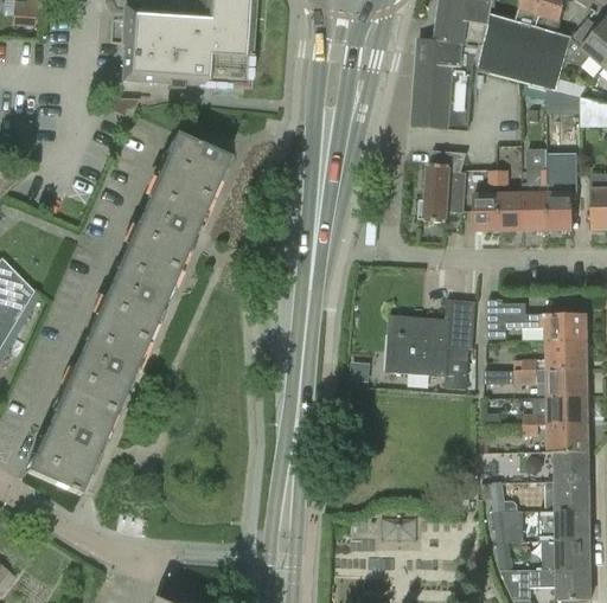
[(40,10),(40,0),(24,0),(24,10),(13,8),(12,26),(33,27),(33,10),(40,10)]
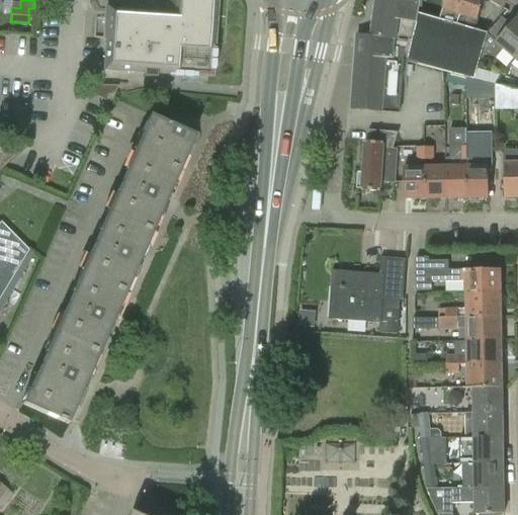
[(154,6),(151,9),(147,8),(143,7),(123,6),(122,7),(107,6),(107,15),(104,15),(103,37),(105,36),(103,67),(144,69),(143,75),(156,76),(155,73),(212,76),(214,46),(212,46),(214,0),(153,0),(153,1),(152,2),(153,4),(153,6),(154,6)]
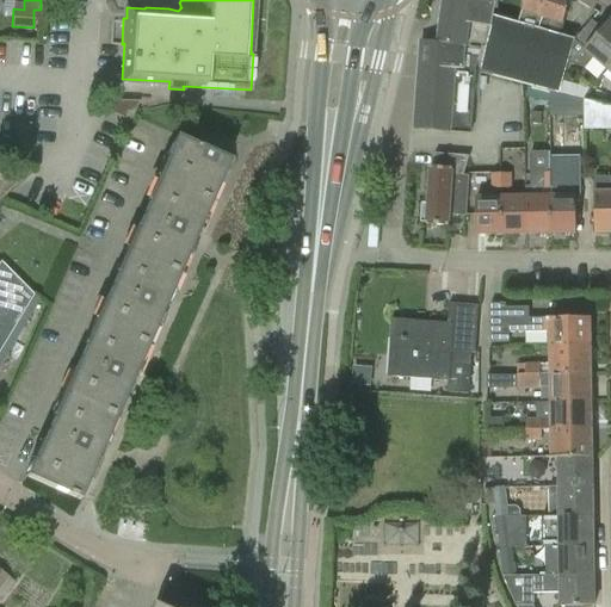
[(481,72),(481,69),(493,25),(497,13),(498,0),(445,0),(443,41),(423,39),(419,70),(415,125),(471,129),(477,72),(481,72)]
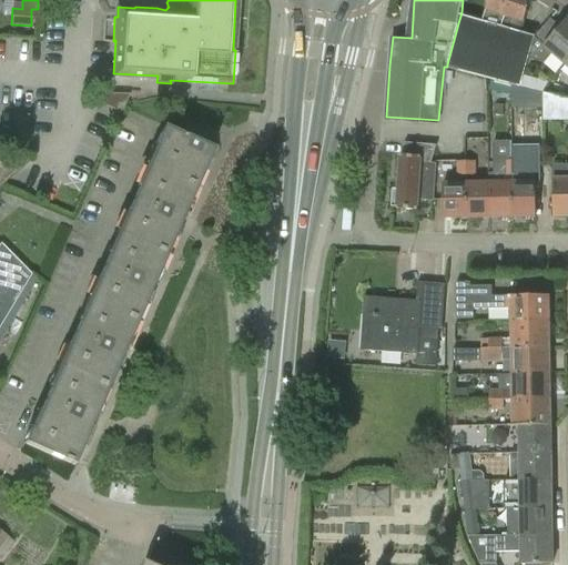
[(519,84),(528,56),(534,36),(520,31),(529,0),(487,0),(483,19),(462,12),(458,23),(447,64),(519,84)]
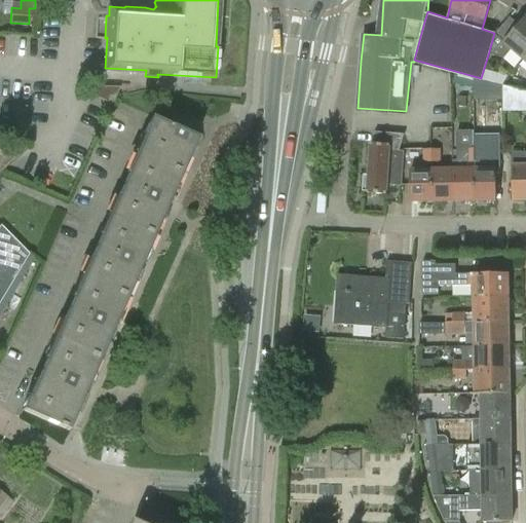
[(522,58),(525,52),(525,15),(520,23),(511,13),(494,33),(489,51),(503,55),(511,47),(522,58)]
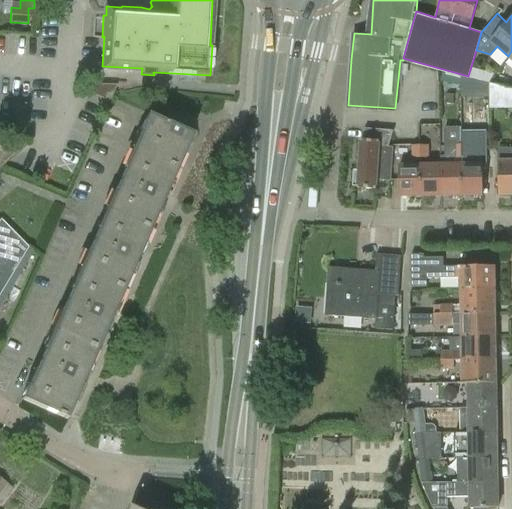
[(89,91),(109,99),(116,83),(90,81),(89,91)]
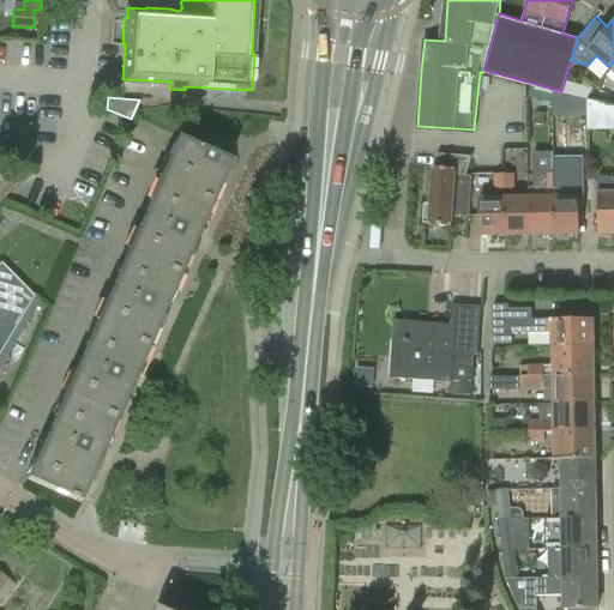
[(613,104),(585,97),(587,128),(613,127),(613,104)]
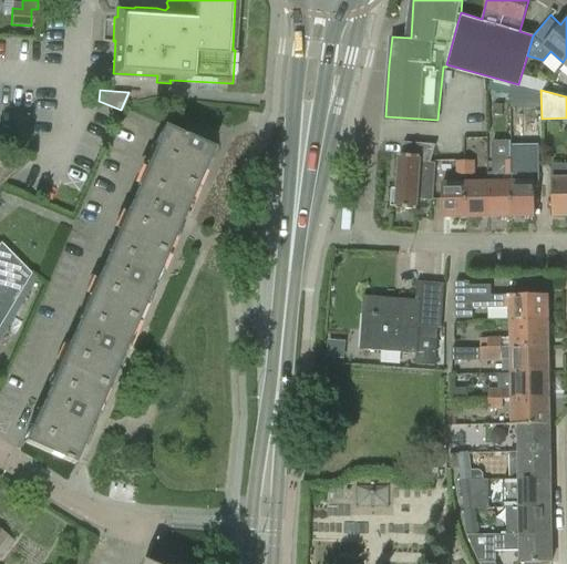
[(146,160),(196,182),(213,145),(162,123),(146,160)]
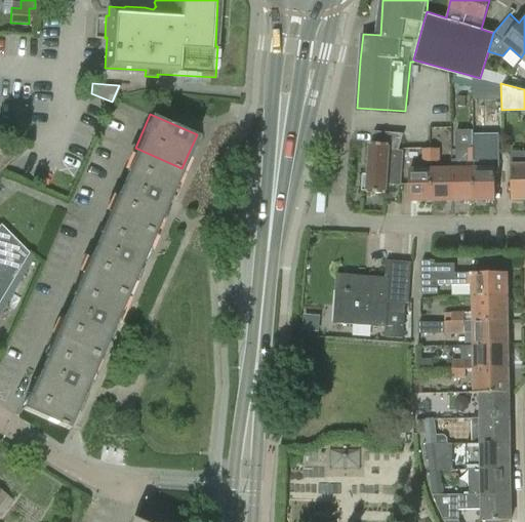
[(387,183),(396,183),(401,184),(404,149),(399,149),(403,137),(403,132),(379,130),(378,142),(370,141),(367,173),(364,173),(363,188),(365,188),(366,191),(386,192),(387,183)]
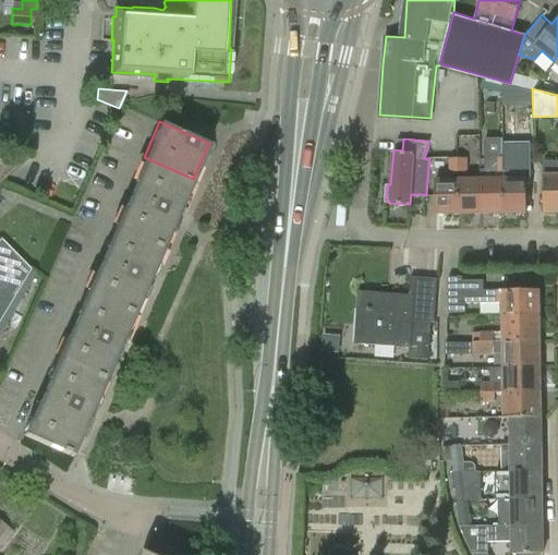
[(481,177),(481,210),(502,210),(501,155),(501,140),(484,141),(485,155),(488,155),(489,168),(480,169),(481,177)]
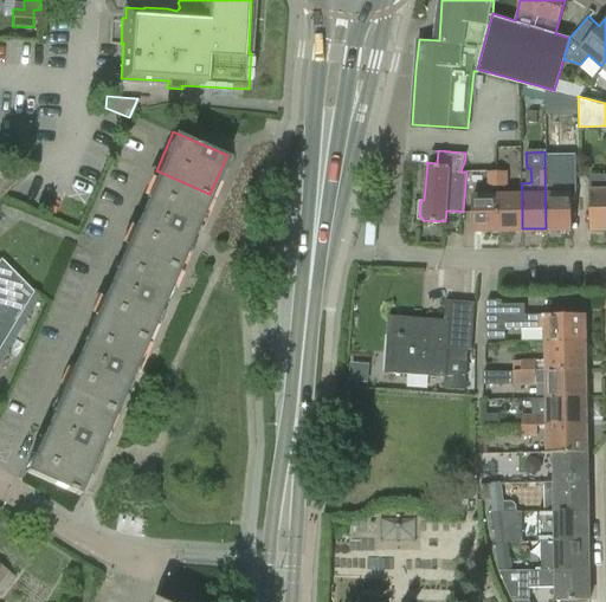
[(0,177),(14,166),(0,163),(0,177)]
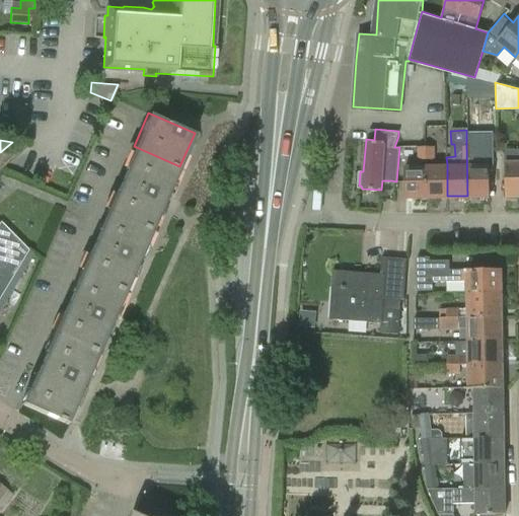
[(12,142),(0,152),(0,167),(29,143),(12,142)]
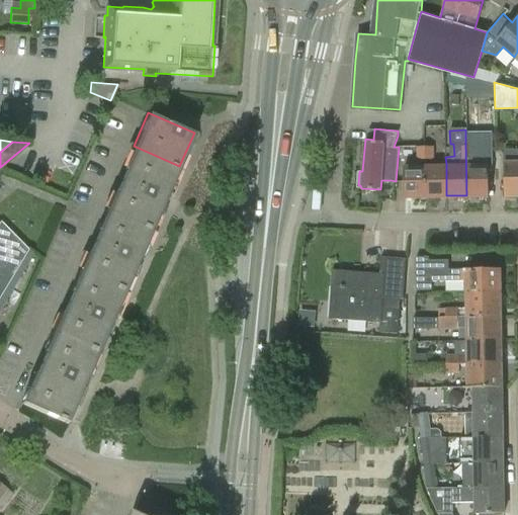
[(478,144),(465,144),(466,195),(488,195),(488,163),(478,163),(478,144)]
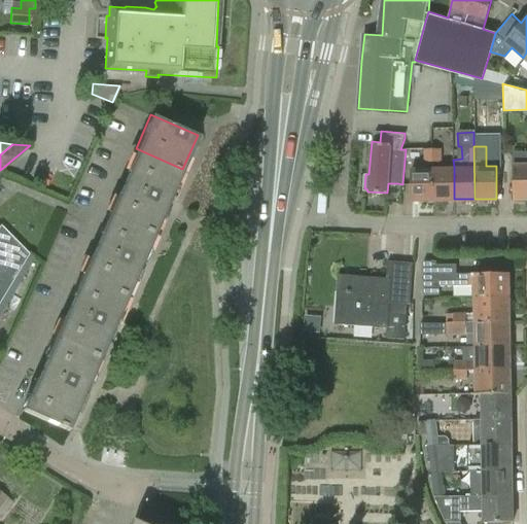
[(107,213),(154,234),(182,169),(136,148),(107,213)]
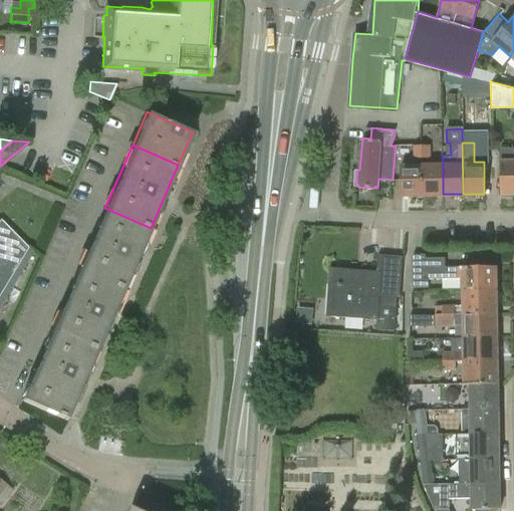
[(422,158),(421,146),(413,147),(414,159),(422,158)]
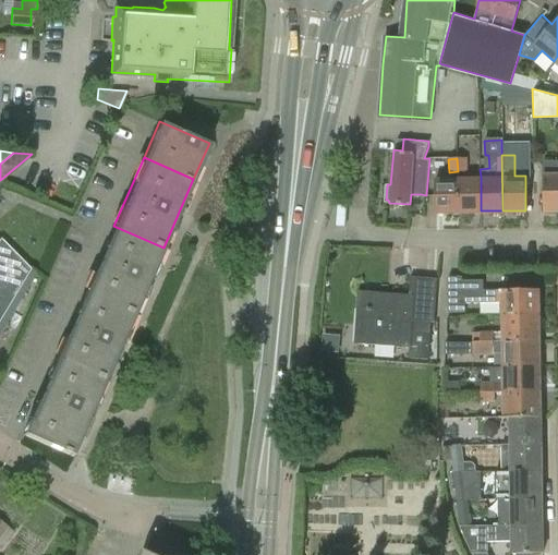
[(457,158),(458,171),(466,171),(465,158),(457,158)]
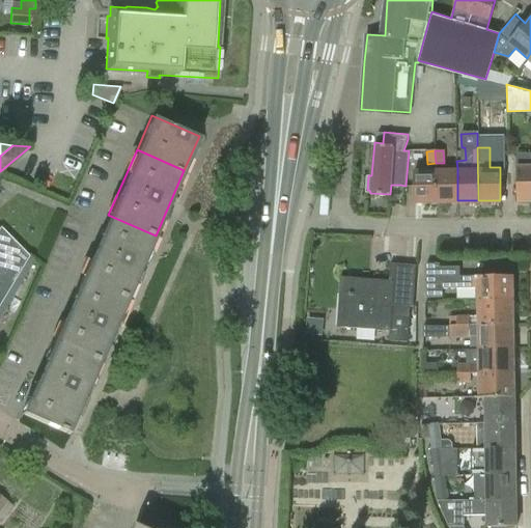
[(530,199),(530,164),(528,165),(528,151),(516,151),(518,200),(530,199)]
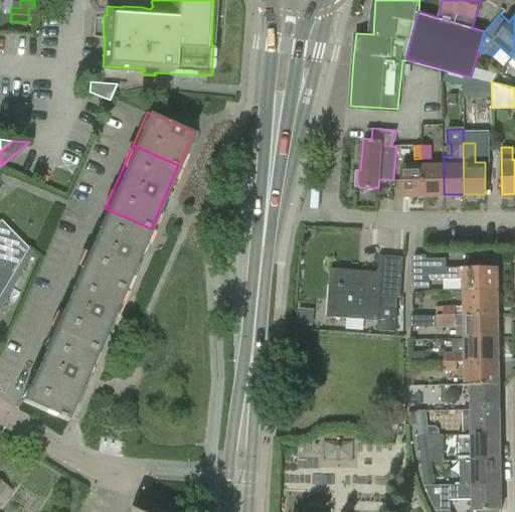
[(401,195),(422,194),(422,163),(401,163),(401,195)]
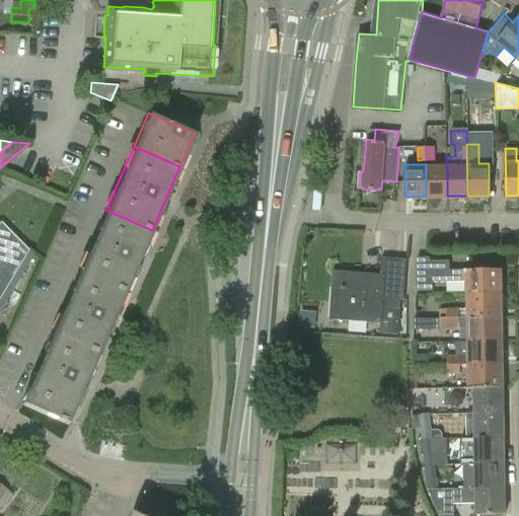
[(426,196),(447,196),(447,164),(426,164),(426,196)]
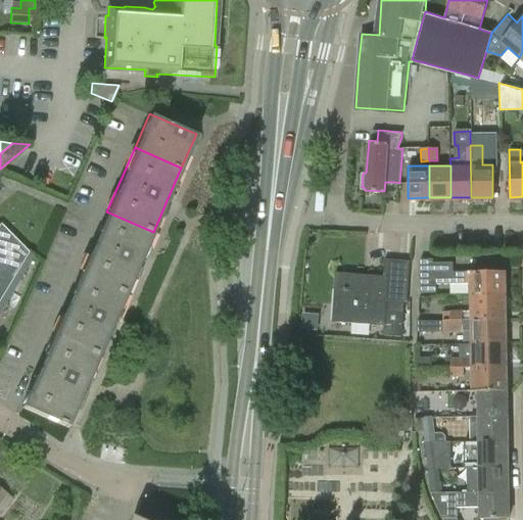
[(78,276),(125,296),(153,232),(106,211),(78,276)]
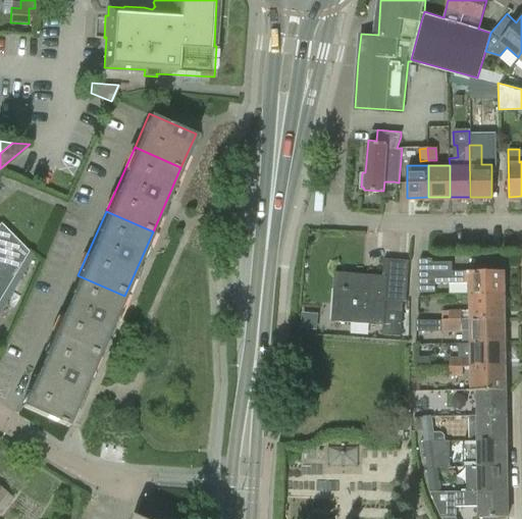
[(0,296),(29,249),(1,220),(0,221),(0,296)]
